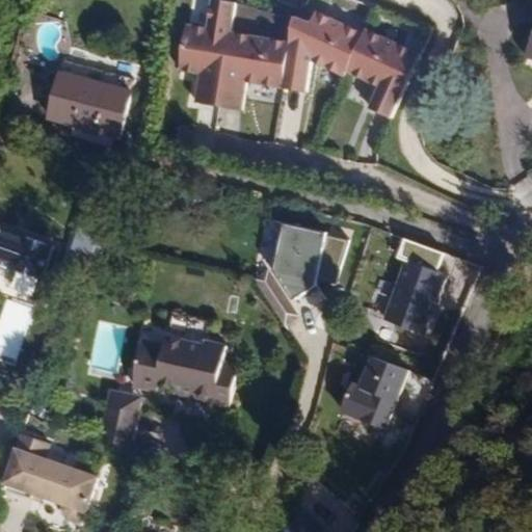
[(204,26),(181,22),(174,71),(193,74),(189,104),(242,112),(246,81),(276,85),(284,41),(230,33),(234,4),(208,1),(204,26)]
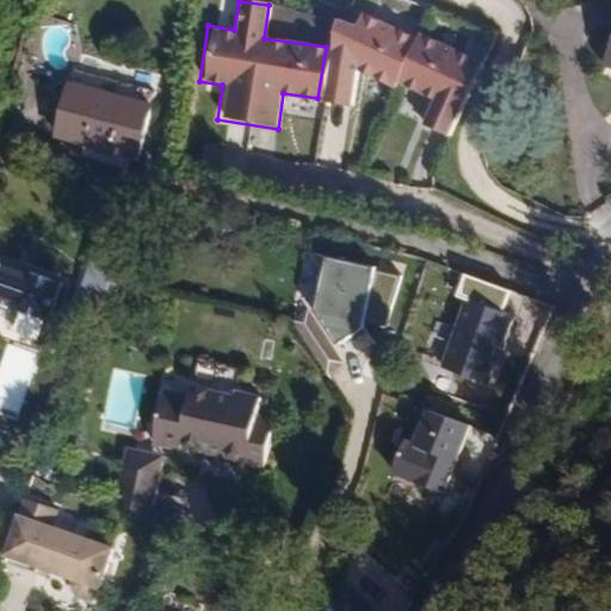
[(333,16),(326,47),(332,51),(325,98),(347,102),(356,69),(393,87),(394,82),(414,35),(394,26),(392,35),(378,29),(380,19),(360,8),(351,19),(333,16)]
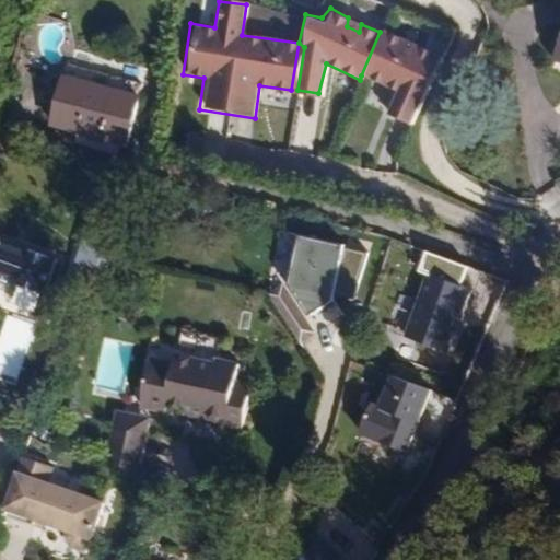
[(406,41),(380,32),(361,76),(396,90),(387,112),(409,121),(440,58),(427,54),(428,49),(419,44),(416,50),(404,45),(406,41)]
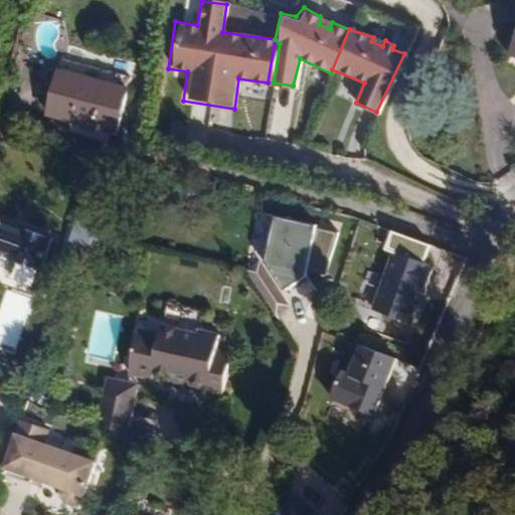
[(119,134),(130,90),(61,71),(49,115),(119,134)]
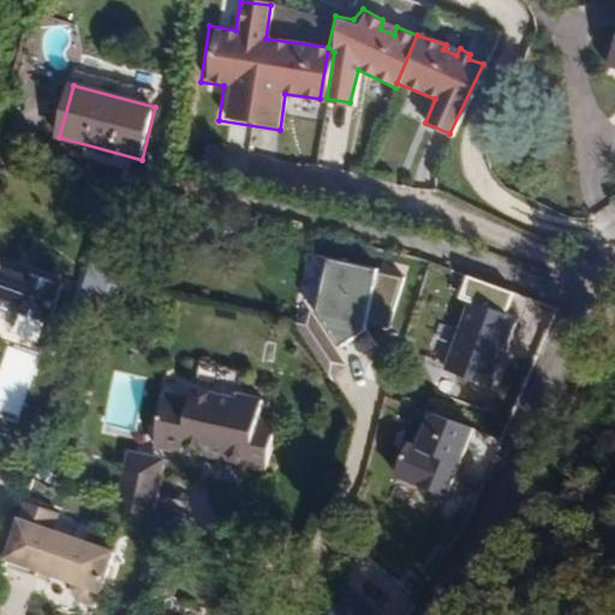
[(390,332),(400,273),(326,260),(316,315),(310,310),(292,322),(329,376),(378,344),(368,328),(390,332)]
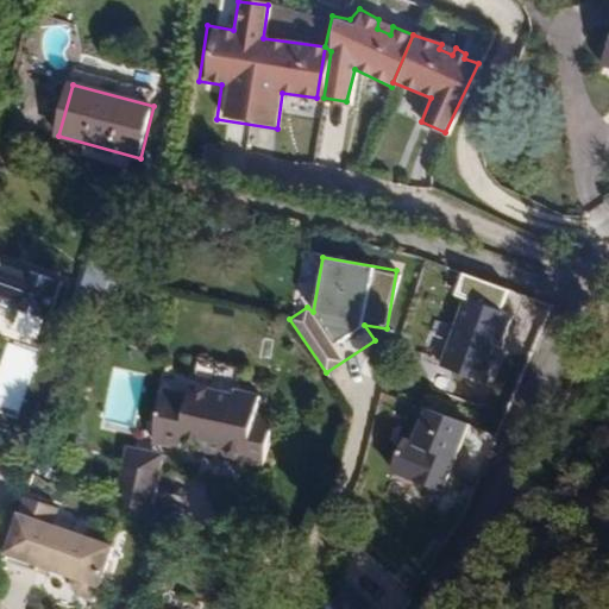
[(51,320),(64,282),(0,258),(0,301),(1,301),(2,309),(12,312),(18,307),(51,320)]
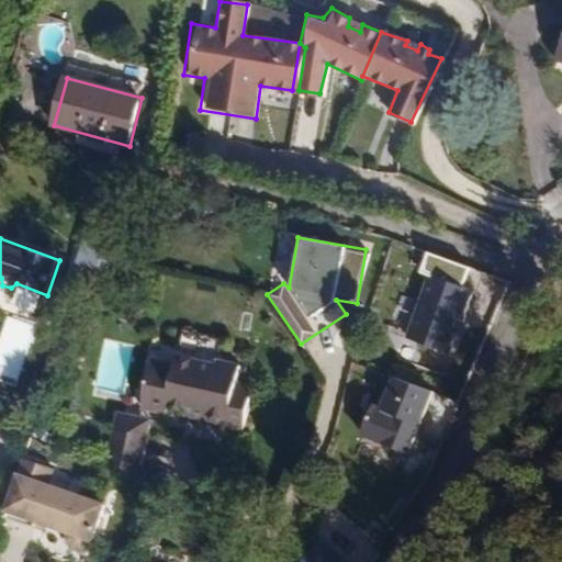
[(472,292),(426,276),(404,338),(450,353),(472,292)]
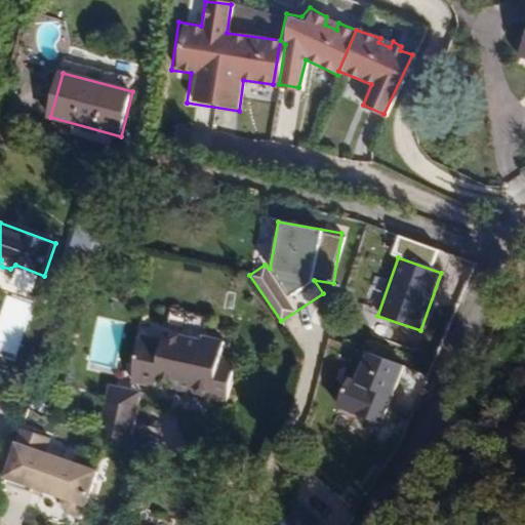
[(171,309),(165,332),(203,340),(204,336),(209,317),(171,309)]
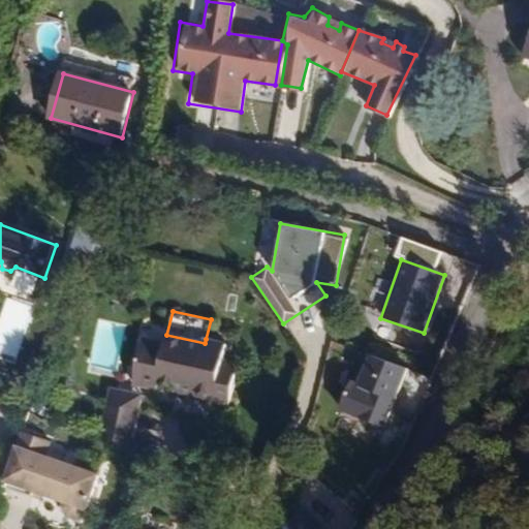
[(143,340),(137,366),(133,383),(145,385),(157,389),(158,382),(216,397),(214,407),(229,411),(240,366),(223,362),(227,344),(206,339),(205,343),(166,335),(164,345),(143,340)]
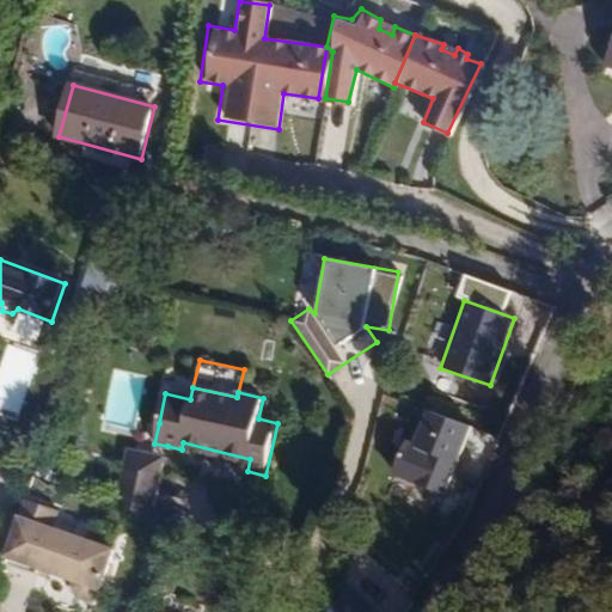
[(473,427),(423,407),(412,440),(399,436),(389,473),(450,493),(473,427)]
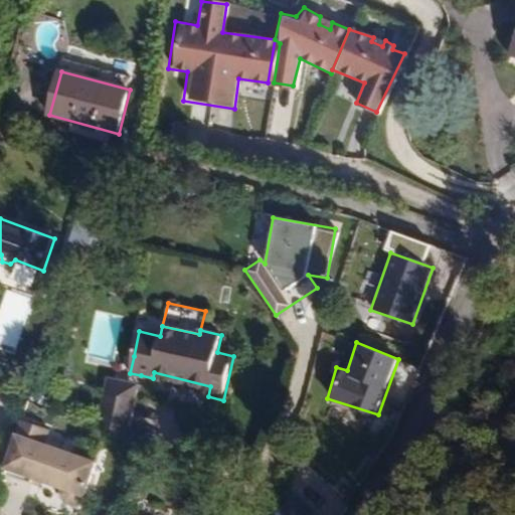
[(112,370),(107,393),(135,399),(141,375),(130,373),(134,356),(123,354),(120,371),(112,370)]
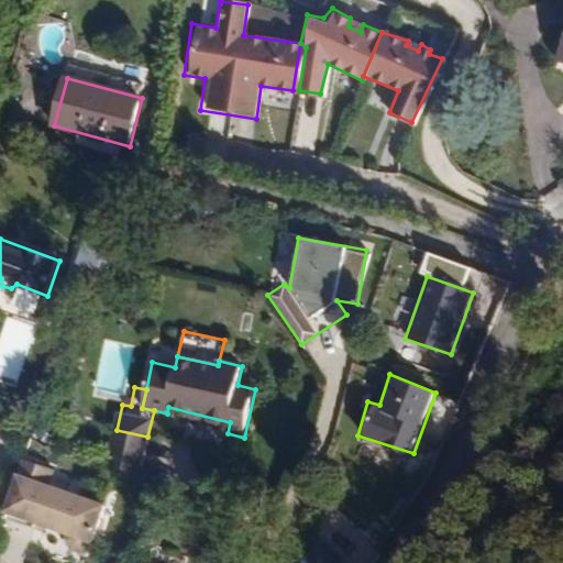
[(117,430),(109,462),(140,478),(147,437),(117,430)]
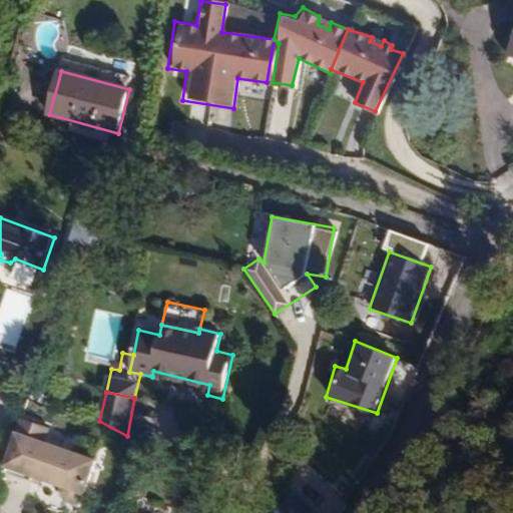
[(51,427),(22,419),(1,477),(29,486),(31,481),(62,492),(64,498),(76,503),(83,499),(96,461),(45,442),(51,427)]
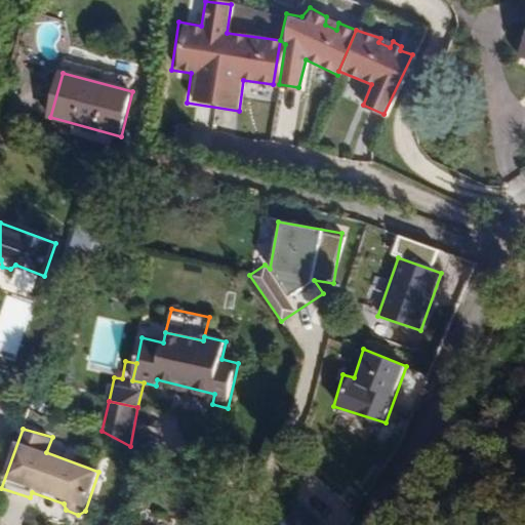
[(318,524),(298,508),(283,524),(318,524)]
